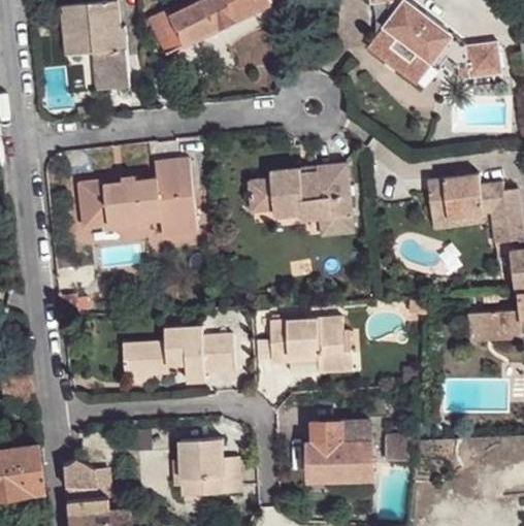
[(203,0),(186,0),(167,9),(170,17),(203,0)]
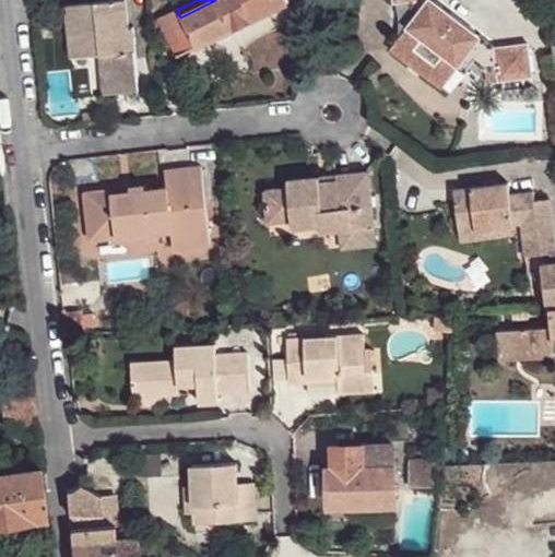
[(284,0),(215,0),(180,18),(187,33),(195,48),(286,2),(284,0)]
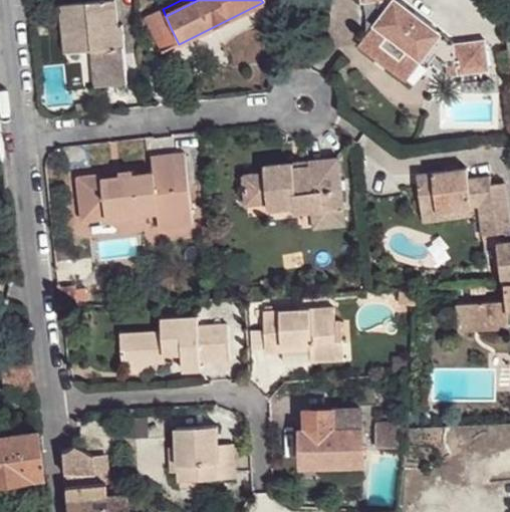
[(402,11),(408,3),(403,0),(376,0),(378,11),(372,18),(387,29),(378,39),(404,60),(413,51),(426,61),(434,52),(445,61),(456,59),(457,72),(489,69),(485,37),(453,40),(413,8),(406,16),(402,11)]
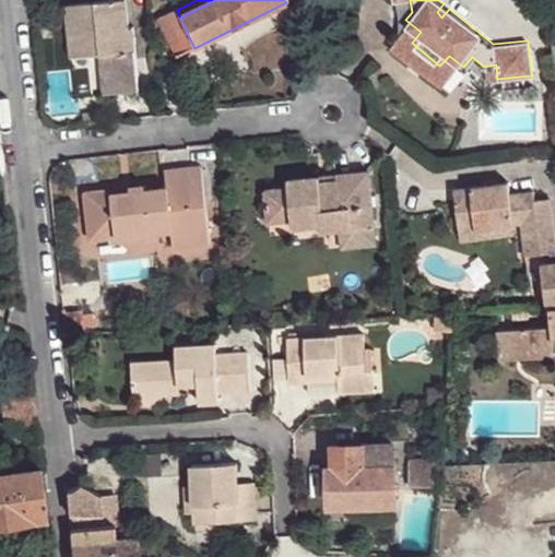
[(124,1),(117,2),(119,31),(126,31),(124,1)]
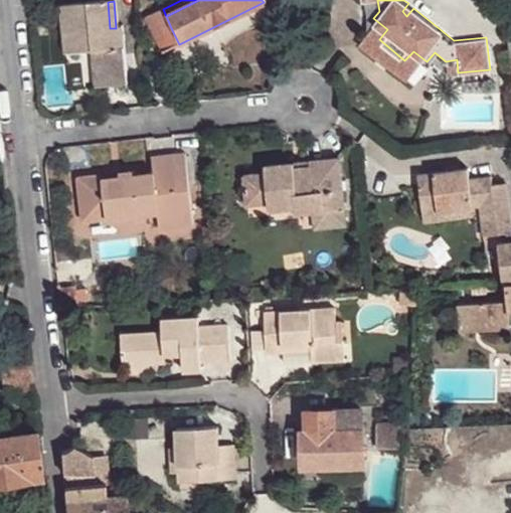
[(126,87),(120,28),(116,28),(110,28),(108,2),(60,6),(63,55),(90,53),(94,90),(126,87)]
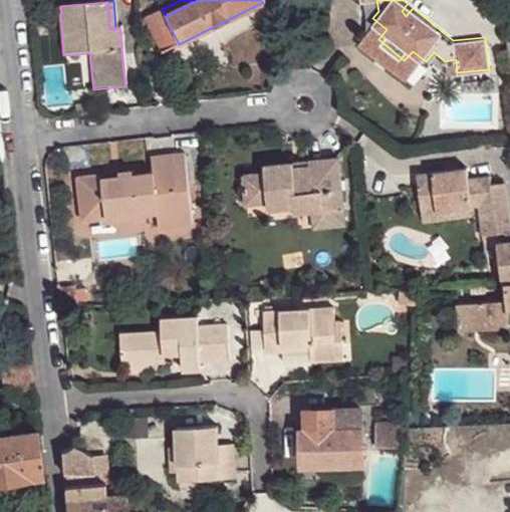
[(413,8),(408,3),(402,11),(406,16),(413,8)]
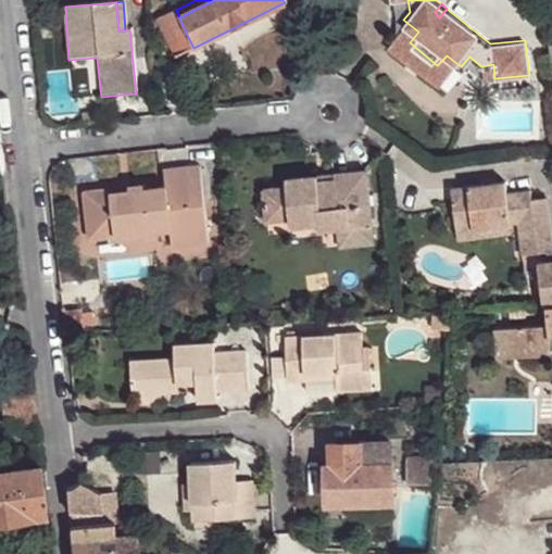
[(179,17),(176,10),(157,20),(166,41),(186,33),(179,17)]
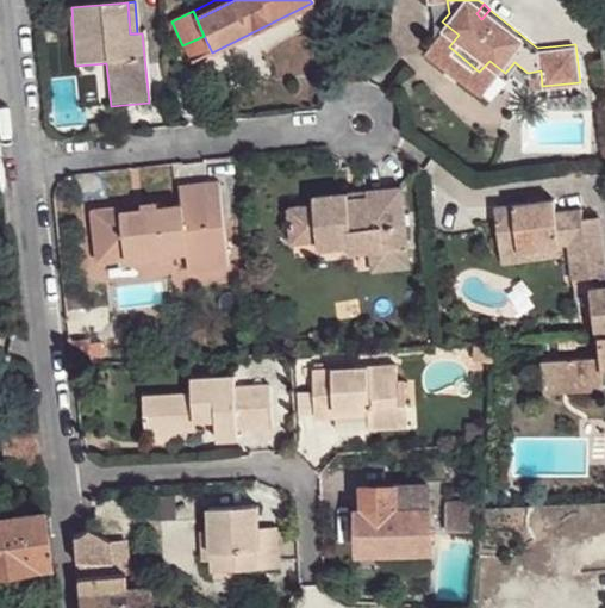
[(485,98),(505,73),(490,61),(479,72),(449,47),(459,35),(442,22),(423,47),(485,98)]
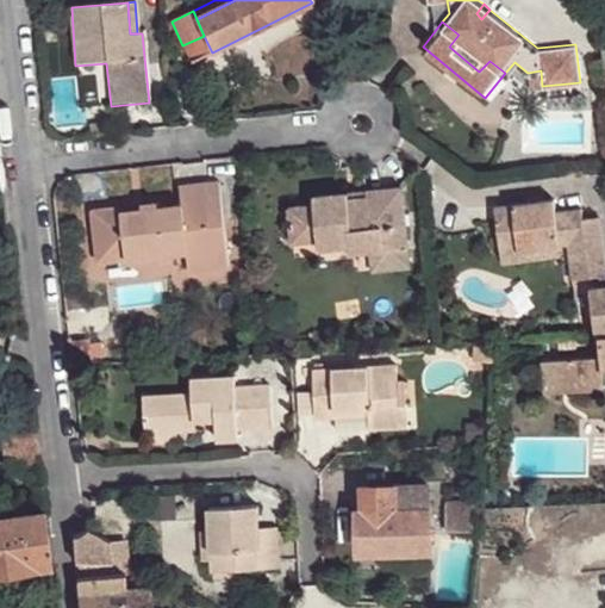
[(192,63),(212,53),(204,36),(182,45),(192,63)]
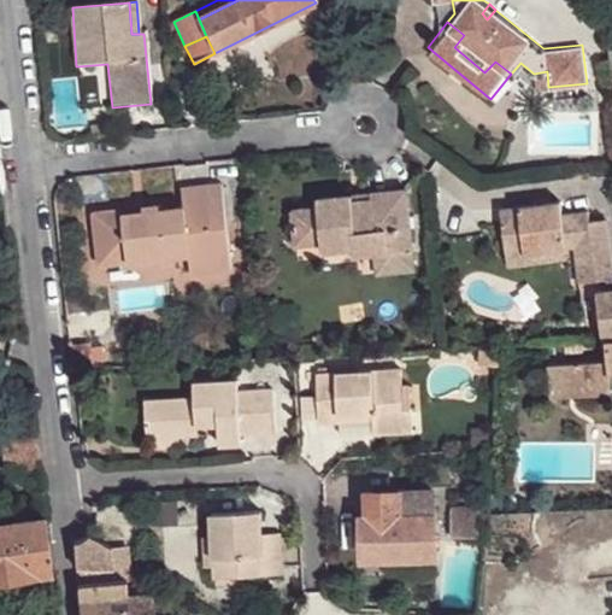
[(107,64),(76,66),(78,80),(95,78),(98,109),(112,107),(107,64)]
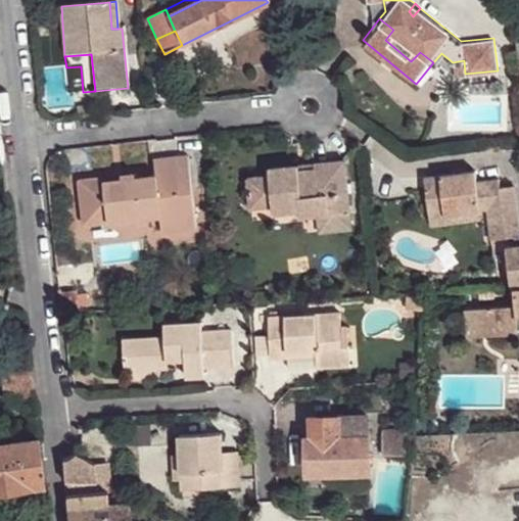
[(112,186),(111,181),(79,184),(83,228),(107,225),(107,230),(143,226),(142,221),(159,220),(160,236),(193,233),(186,159),(153,162),(154,182),(135,183),(135,178),(120,179),(121,185),(112,186)]
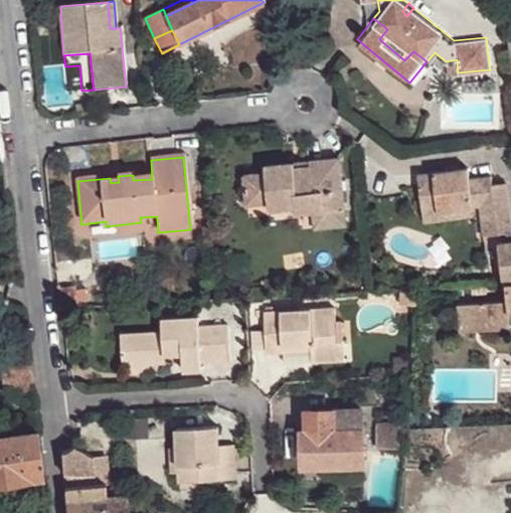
[(292,173),(291,168),(263,170),(263,177),(241,179),(244,209),(266,207),(266,213),(294,211),(294,217),(309,216),(340,213),(335,163),(306,166),(307,172),(292,173)]
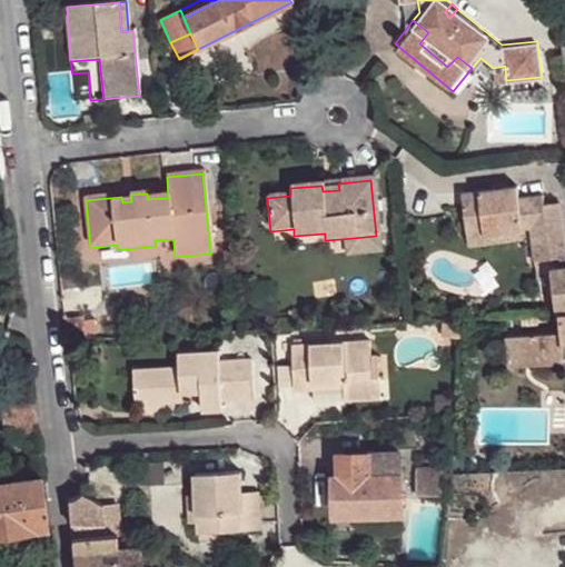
[(494,195),(494,189),(461,192),(466,236),(522,229),(529,228),(534,261),(563,258),(556,202),(542,204),(541,196),(517,198),(516,187),(502,188),(502,194),(494,195)]
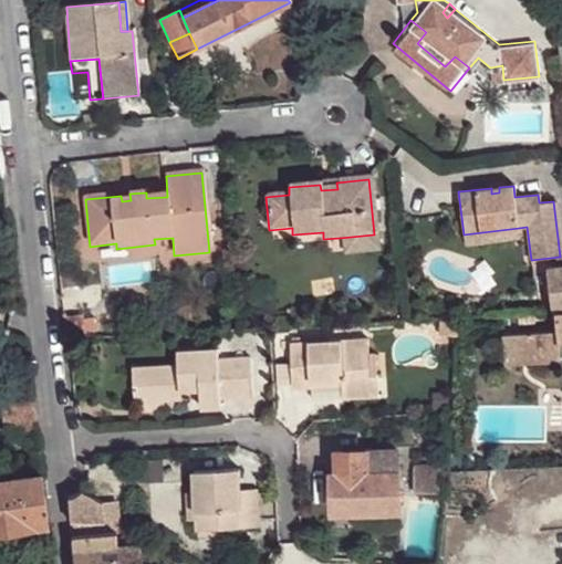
[(519,239),(519,228),(464,235),(464,244),(519,239)]
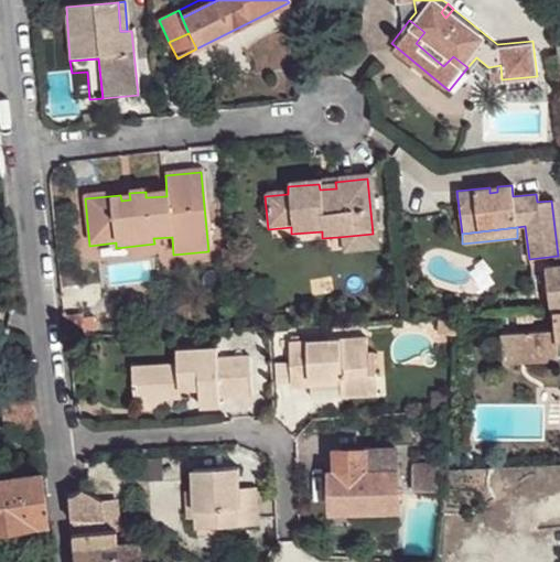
[(375,254),(373,234),(338,237),(341,257),(375,254)]
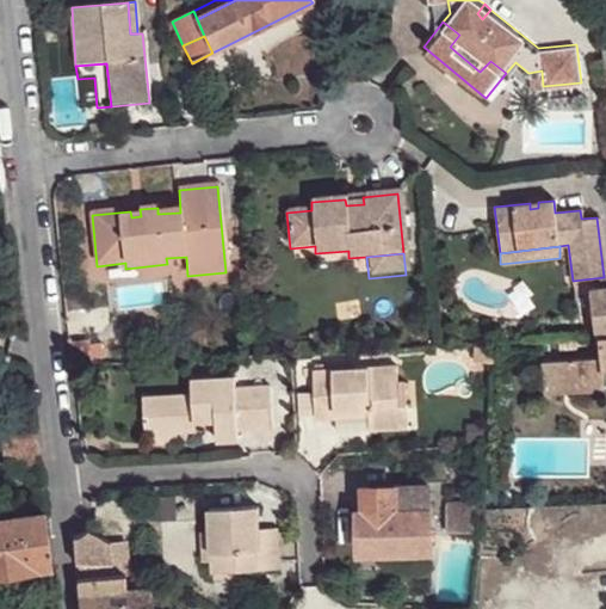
[(592,306),(605,305),(605,288),(589,290),(592,306)]
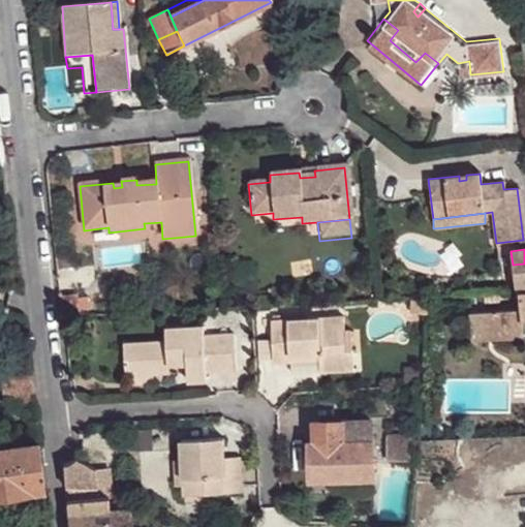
[(524,292),(524,264),(513,265),(516,293),(518,293),(524,292)]
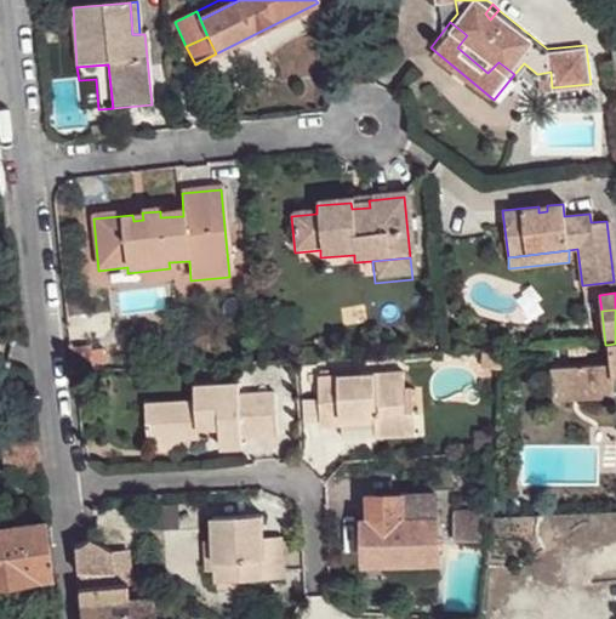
[(89,345),(68,347),(70,373),(92,373),(89,345)]
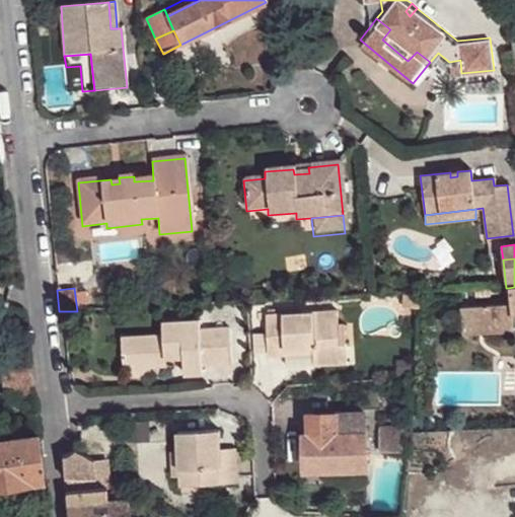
[(510,330),(508,304),(457,306),(458,334),(510,330)]
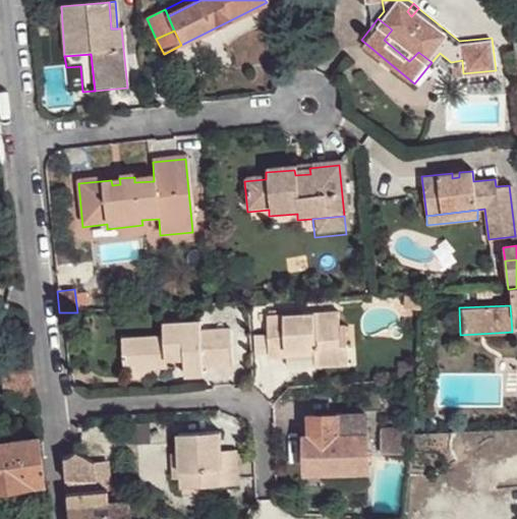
[(337,348),(336,328),(336,313),(265,318),(267,359),(283,358),(284,351),(311,350),(311,357),(312,369),(346,368),(345,347),(337,348)]
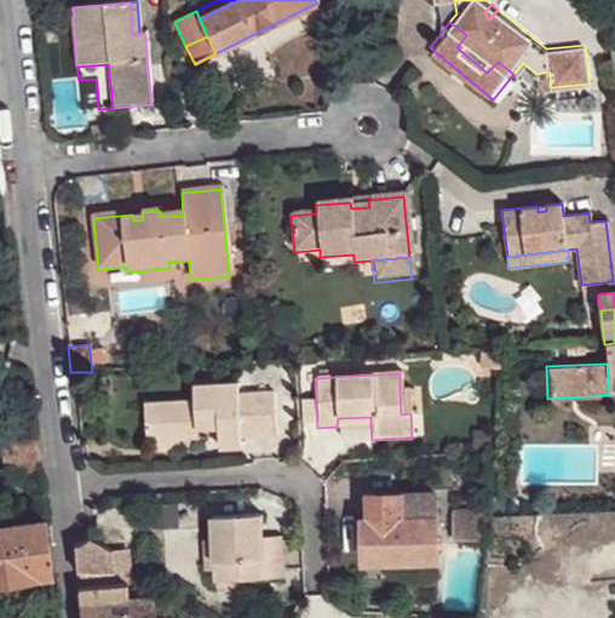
[(85,382),(74,383),(76,402),(87,401),(85,382)]
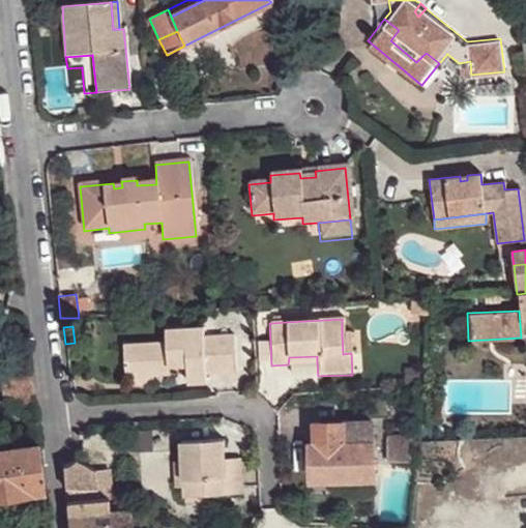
[(149,384),(149,375),(148,369),(166,368),(183,367),(184,382),(203,382),(203,374),(232,372),(230,335),(200,338),(200,327),(163,329),(163,343),(121,345),(123,386),(149,384)]
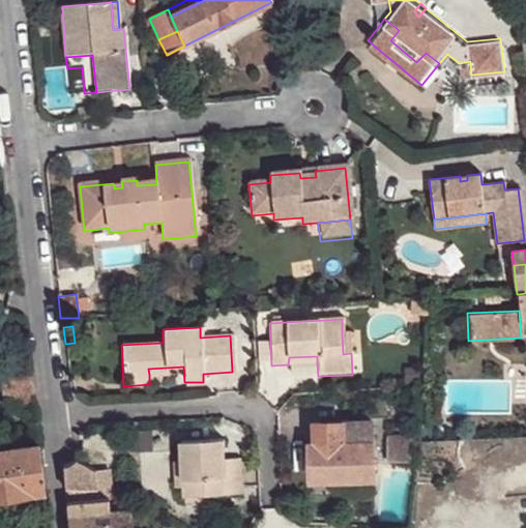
[(350,333),(342,333),(343,354),(351,353),(350,333)]
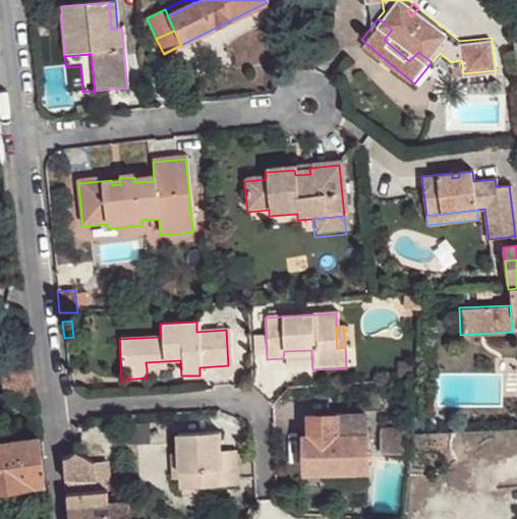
[(283,358),(311,357),(311,350),(284,351),(283,358)]
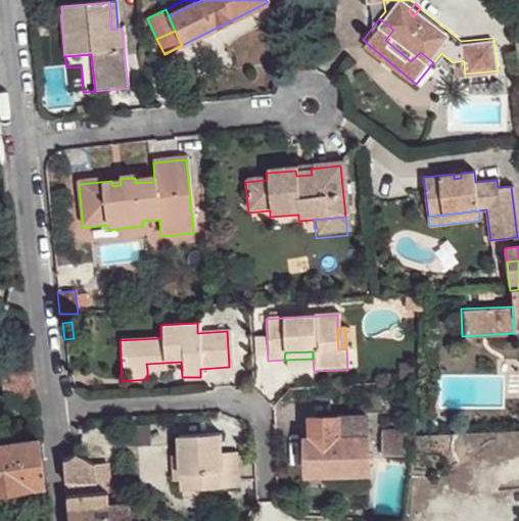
[(364,471),(364,438),(352,437),(352,418),(310,418),(310,438),(304,438),(305,473),(364,471)]
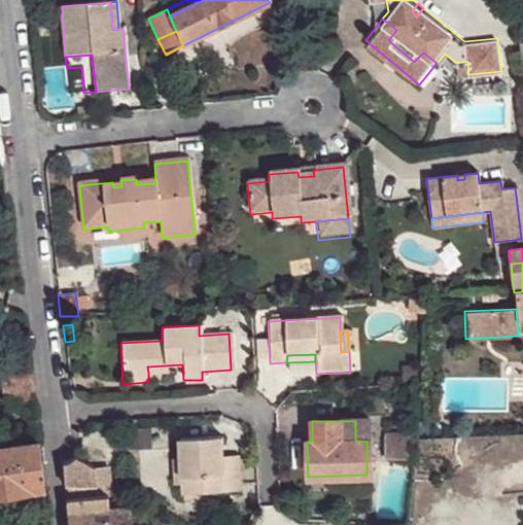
[(355,441),(367,442),(367,421),(355,421),(355,441)]
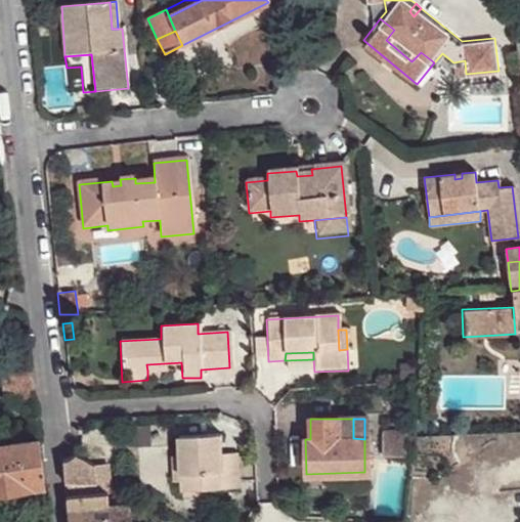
[(409,437),(409,435),(381,432),(379,452),(407,457),(409,437)]
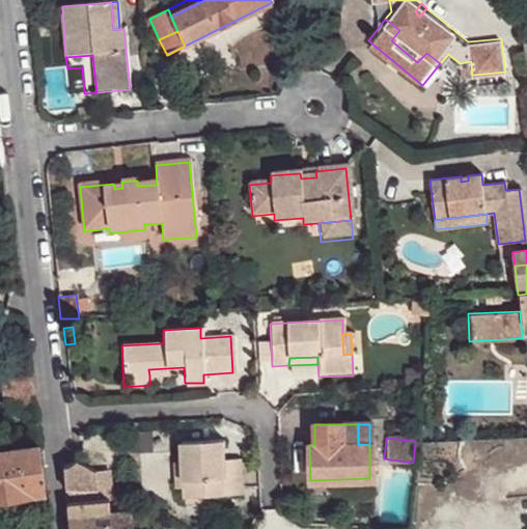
[(177,463),(179,488),(181,498),(239,495),(237,460),(223,461),(221,441),(177,443),(177,463)]
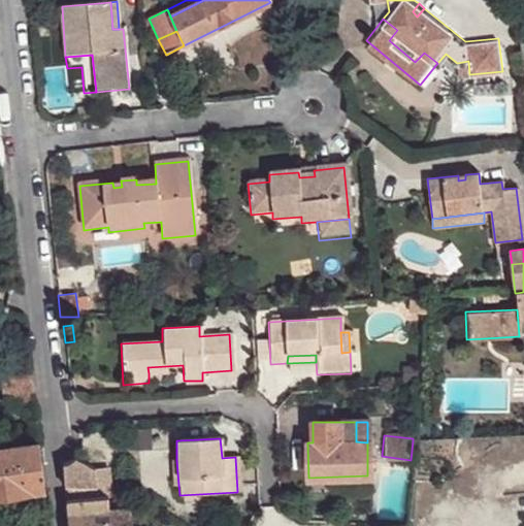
[(36,452),(35,445),(17,448),(18,454),(36,452)]
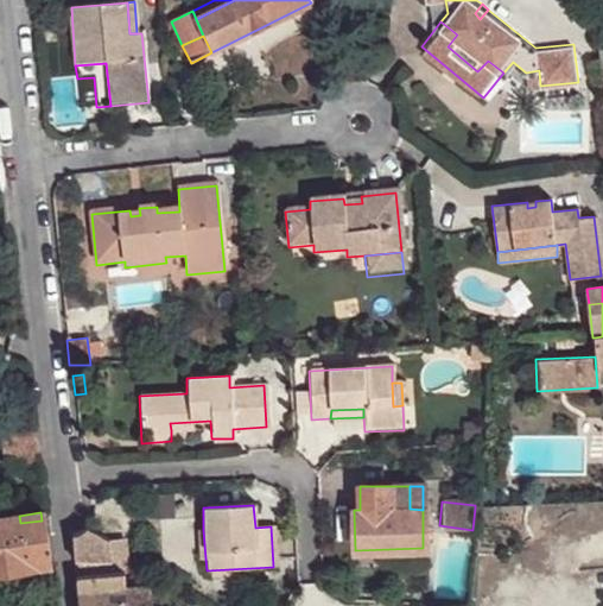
[(0,572),(49,565),(42,521),(20,523),(19,516),(0,518),(0,572)]
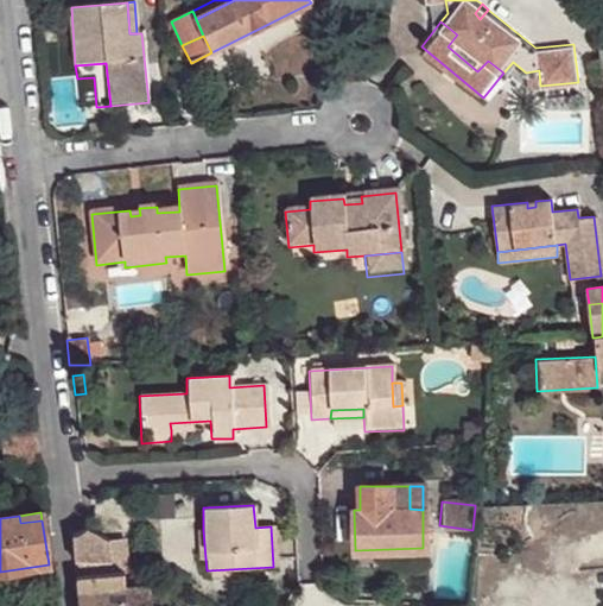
[(69,532),(71,559),(107,555),(106,542),(87,530),(82,528),(77,532),(69,532)]
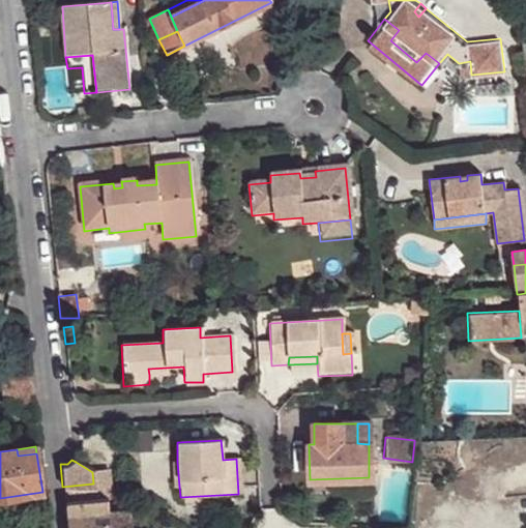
[(63,503),(65,527),(128,527),(127,509),(106,511),(105,500),(63,503)]
